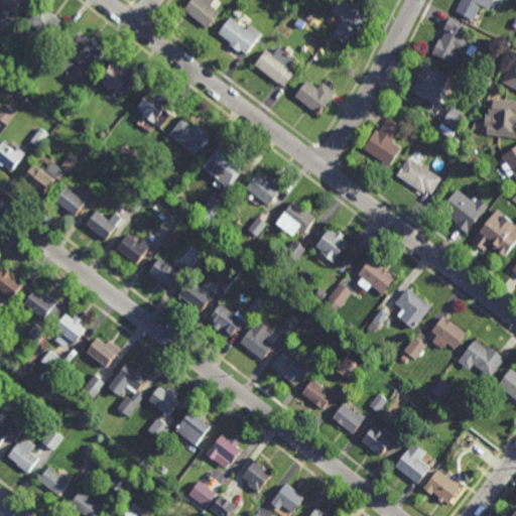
[(0,0),(25,0),(16,13),(0,1),(0,0)]
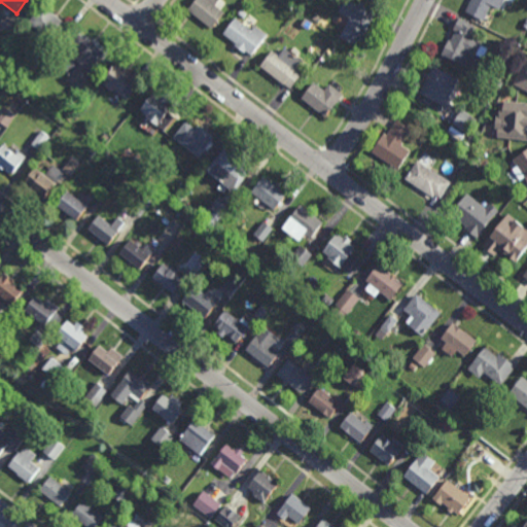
[(196,0),(218,0),(214,5),(223,13),(210,30),(187,11),(196,0)]
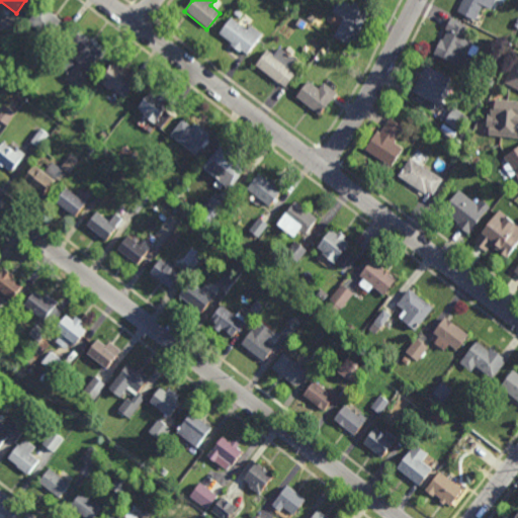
[(463,0),(457,13),(475,21),(483,7),(490,10),(495,0),(463,0)]
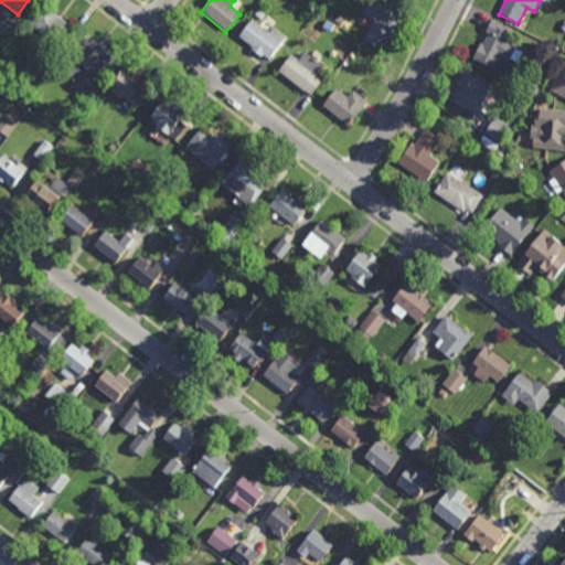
[(370,1),(384,9),(385,6),(404,16),(383,53),(363,42),(375,20),(363,13),(370,1)]
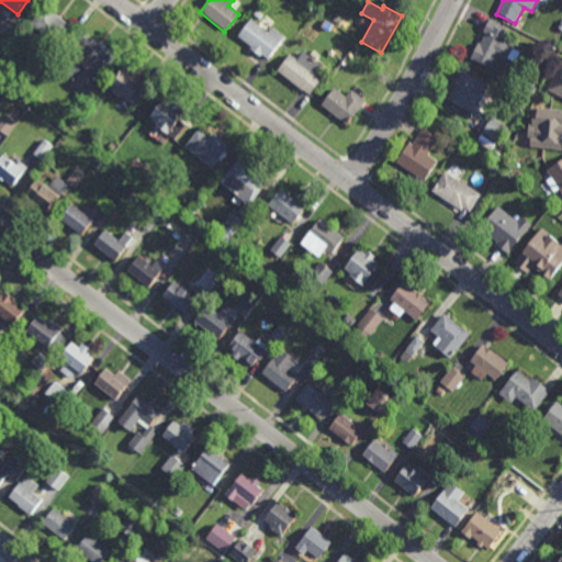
[(57,44),(70,26),(44,6),(29,25),(36,31),(32,36),(45,46),(51,40),(57,44)]
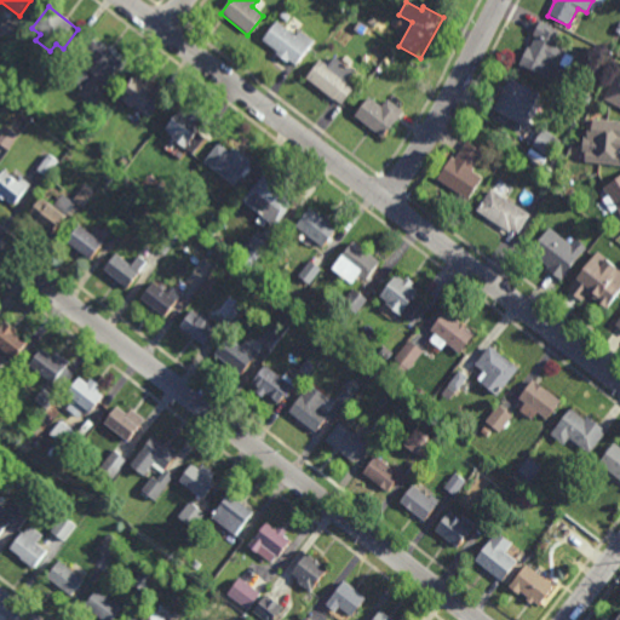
[(286,22),(279,17),(283,11),(290,17),(286,22)]
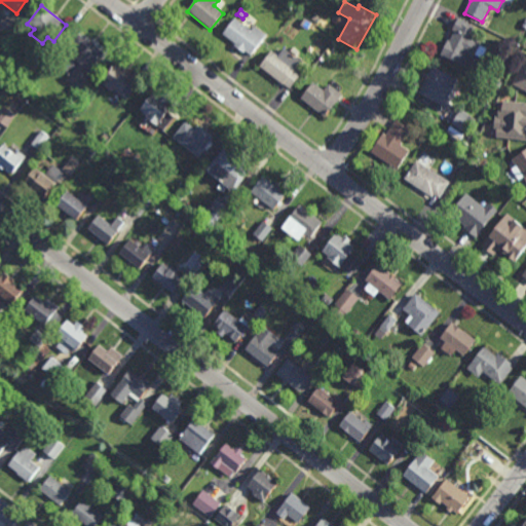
[(317,22),(311,19),(314,13),(320,16),(317,22)]
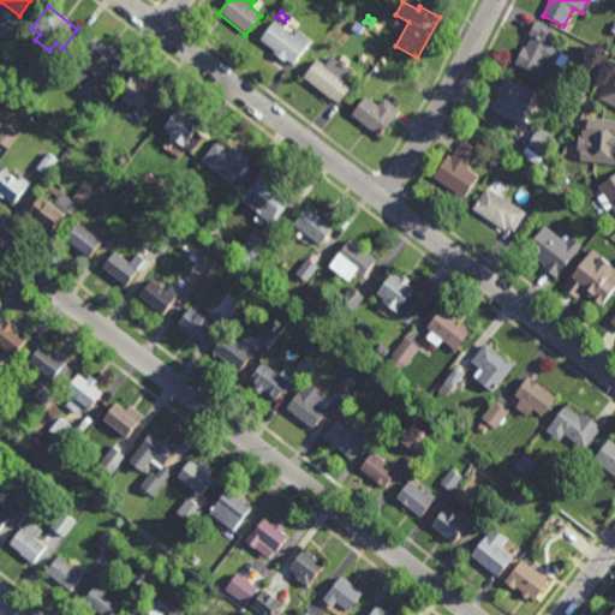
[(274,22),(294,37),(298,33),(311,42),(292,66),(260,41),(274,22)]
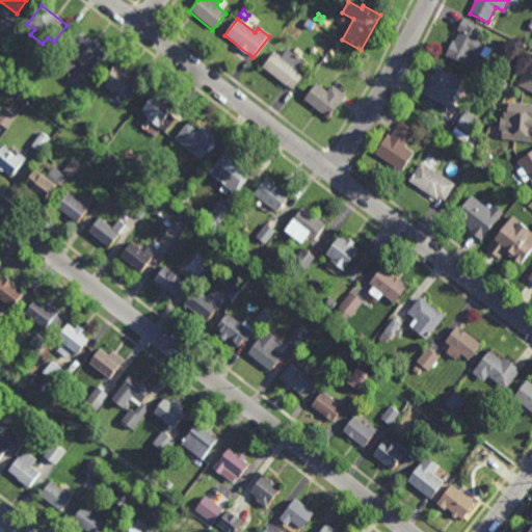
[(475,71),(493,33),(461,20),(455,32),(458,33),(454,44),(451,43),(445,57),(475,71)]
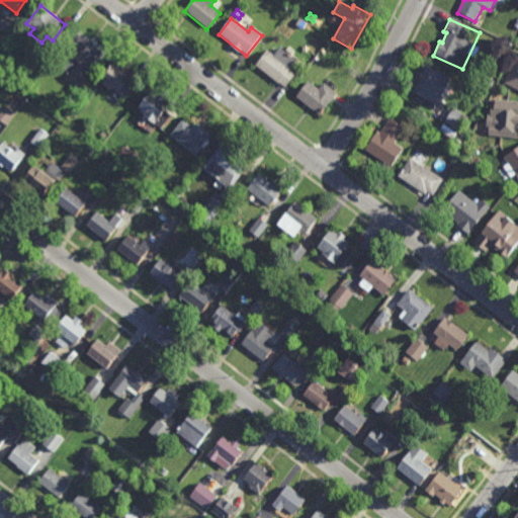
[(87,68),(99,51),(76,33),(63,52),(66,54),(58,65),(71,74),(79,62),(87,68)]
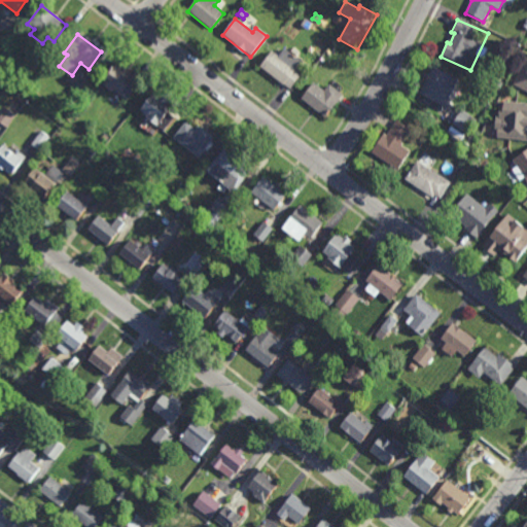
[(290,90),(301,74),(294,69),(300,63),(283,50),(278,58),(271,53),(260,67),(290,90)]
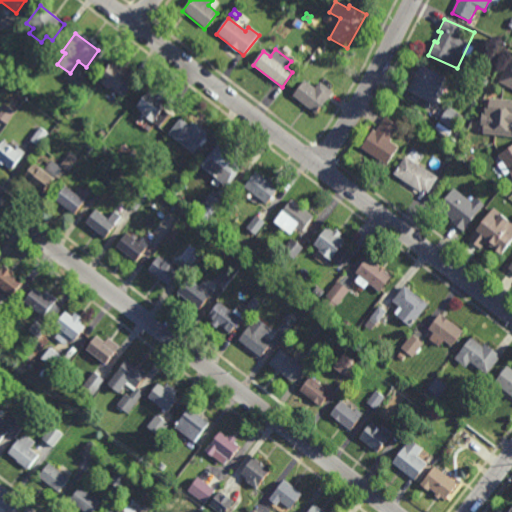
[(124,97),(133,85),(126,80),(129,76),(111,62),(99,78),(124,97)]
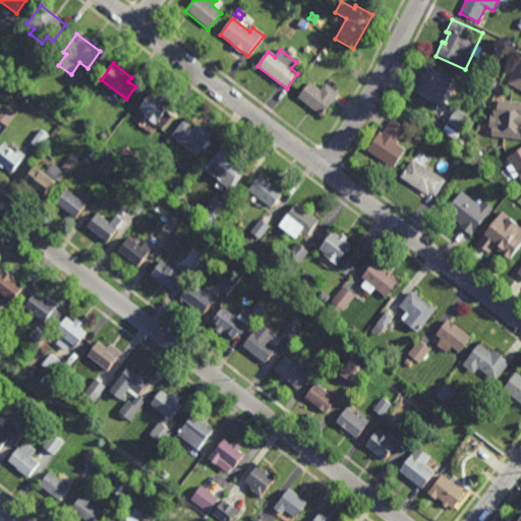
[(520,92),(520,63),(520,66),(517,64),(507,85),(520,92)]
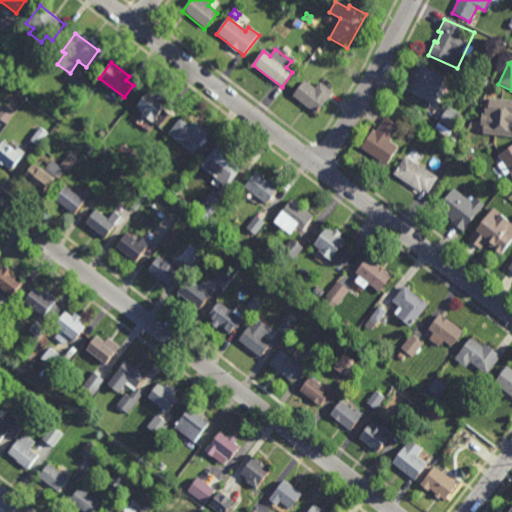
[(431,104),(444,78),(419,65),(405,91),(431,104)]
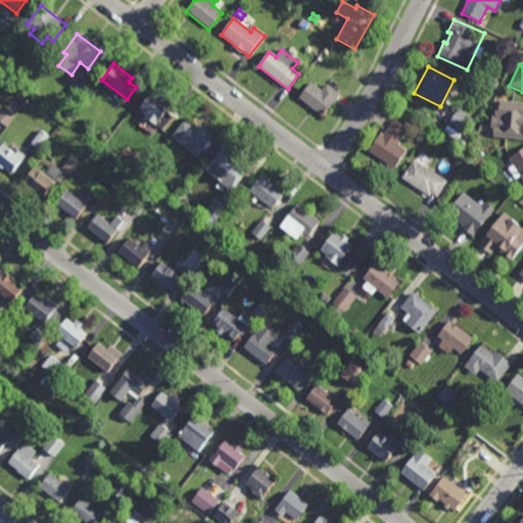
[(298,99),(322,116),(338,95),(326,86),(322,91),(311,83),(298,99)]
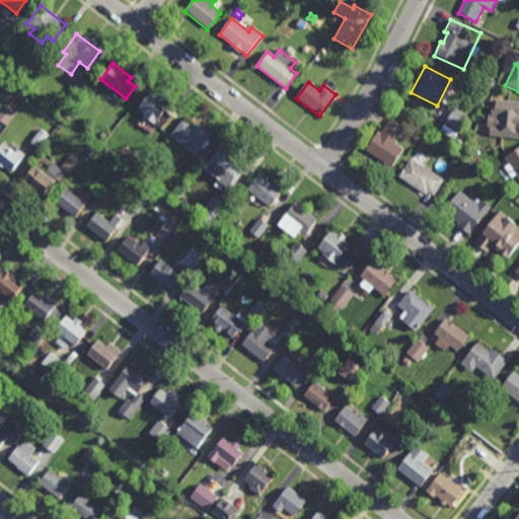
[(161,128),(170,117),(164,112),(168,106),(163,101),(165,98),(159,94),(157,97),(152,92),(138,109),(161,128)]
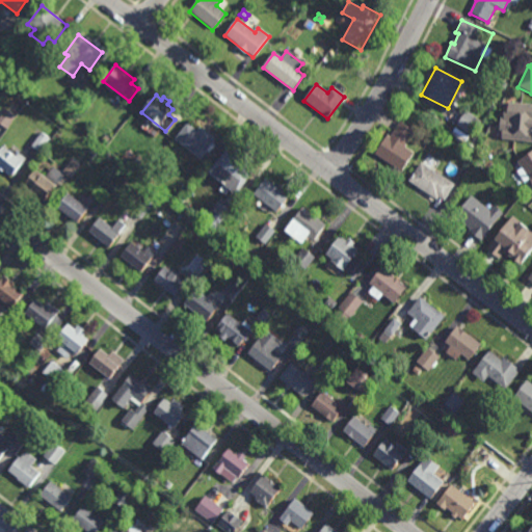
[(509,104),(531,106),(531,144),(499,140),(500,126),(506,126),(509,104)]
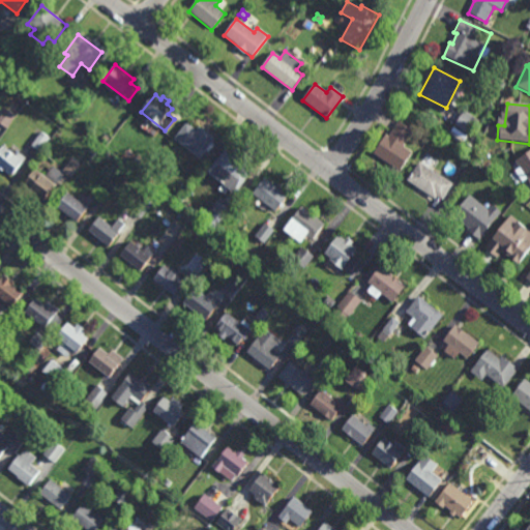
[(7,129),(0,123),(0,114),(5,108),(17,117),(7,129)]
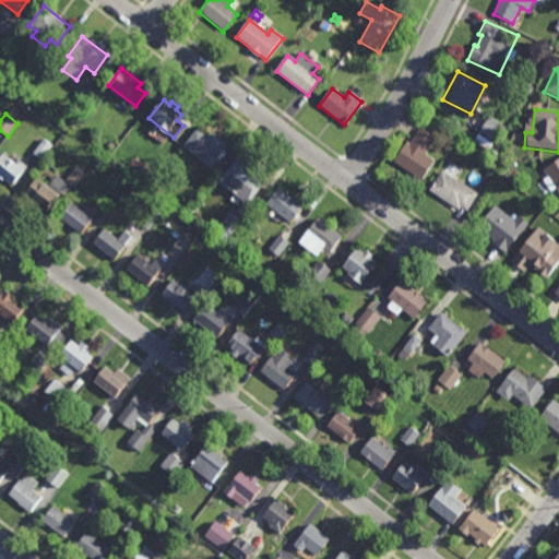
[(497,144),(480,133),(490,117),(507,129),(497,144)]
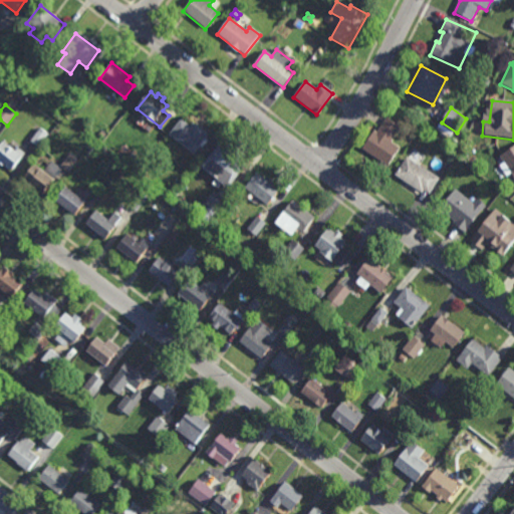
[(361,150),(389,166),(400,149),(392,143),(401,127),(386,117),(375,134),(372,132),(361,150)]
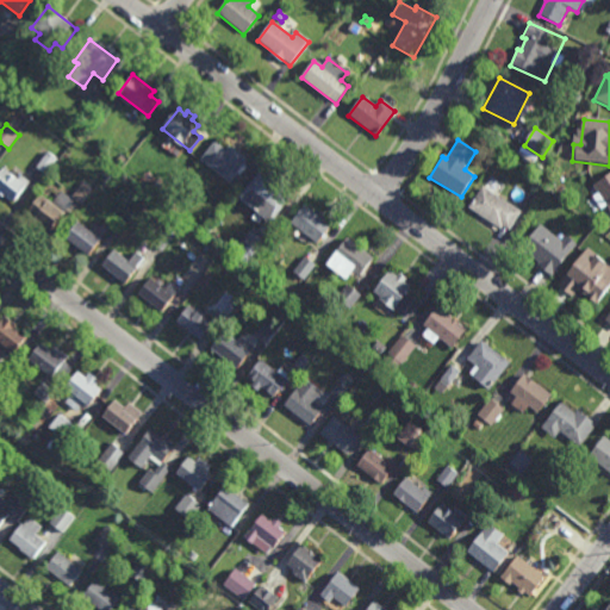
[(229,181),(246,159),(228,145),(224,150),(213,142),(200,160),(229,181)]
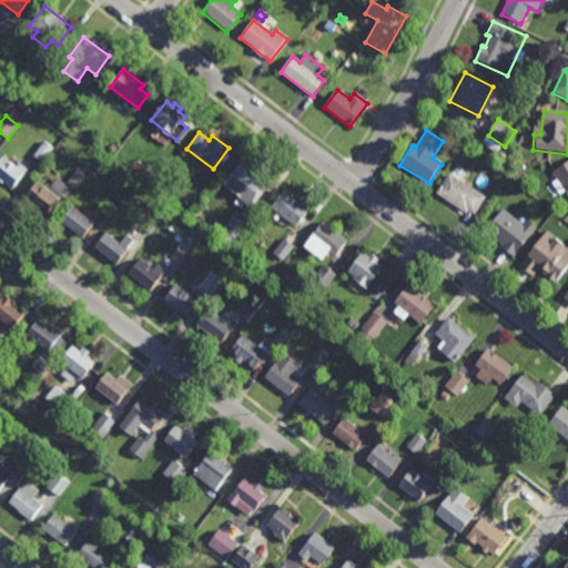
[(496,153),(483,143),(487,137),(500,146),(496,153)]
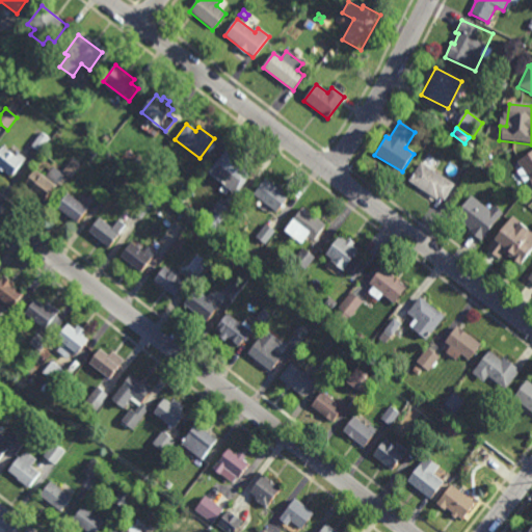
[(41,154),(32,148),(43,133),(51,139),(41,154)]
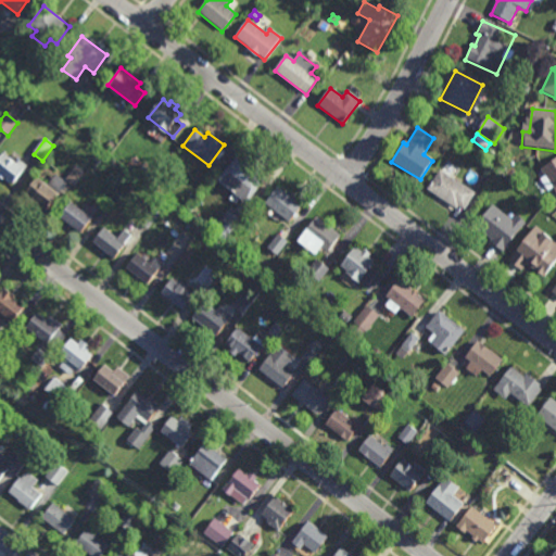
[(0,155),(2,153),(24,169),(13,185),(0,175),(0,155)]
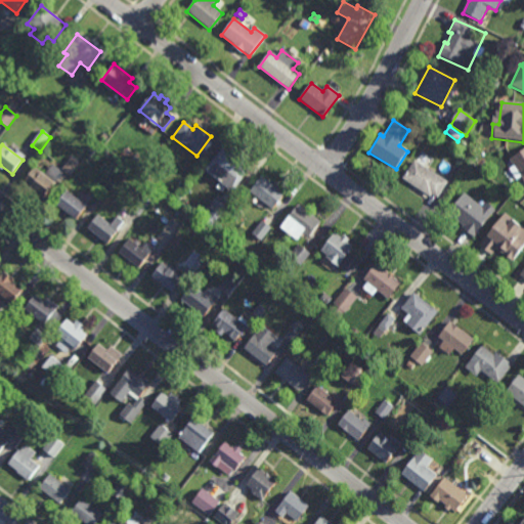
[(223,146),(230,153),(232,149),(239,156),(237,158),(250,168),(229,191),(204,171),(223,146)]
